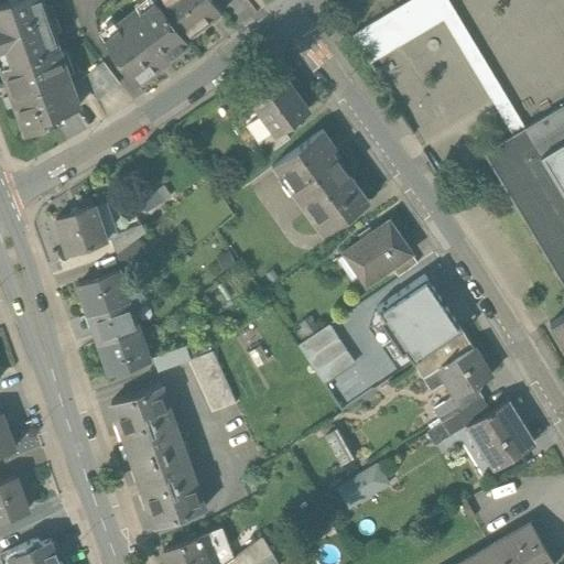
[(58,47),(43,0),(13,0),(0,4),(0,62),(2,68),(58,47)]
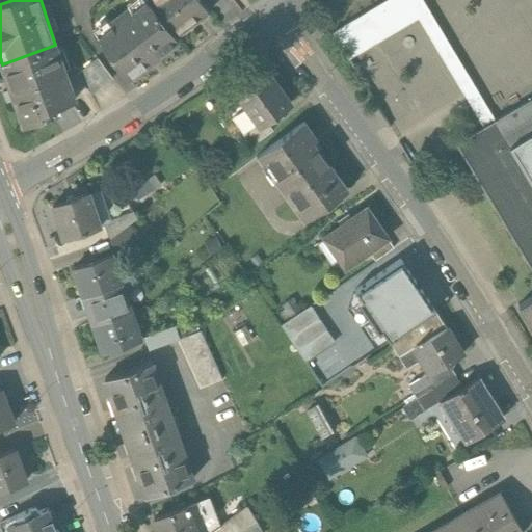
[(145,0),(143,0),(131,10),(129,7),(109,23),(111,25),(96,37),(127,79),(178,41),(176,37),(175,37),(150,4),(145,0)]
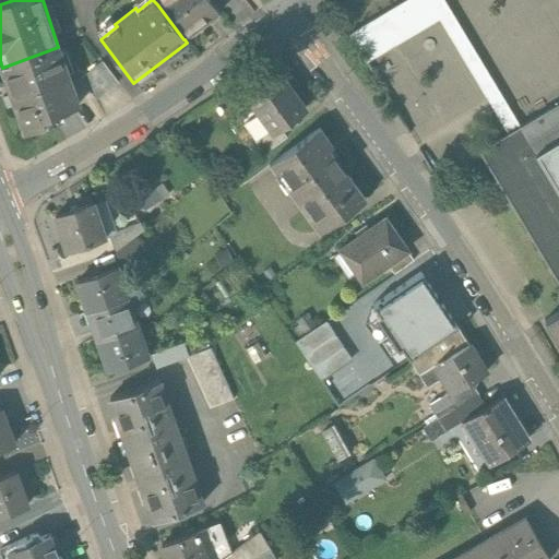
[(219,13),(209,0),(163,0),(157,4),(183,39),(185,39),(219,13)]
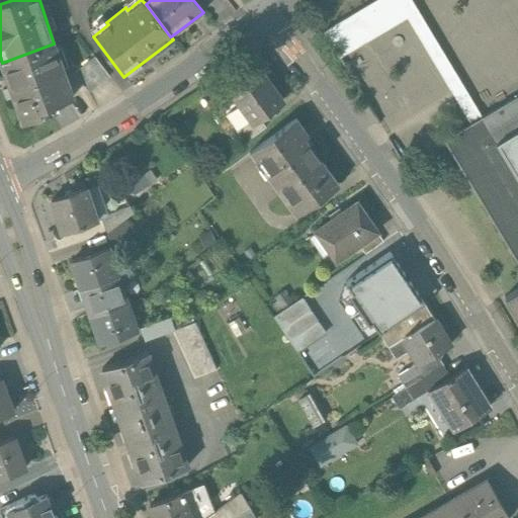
[(396,0),(375,0),(323,31),(334,49),(402,9),(396,0)]
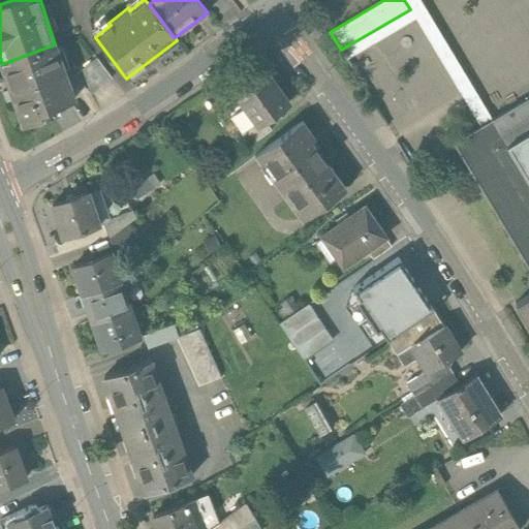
[(55,44),(2,64),(24,126),(44,119),(41,112),(74,99),(55,44)]
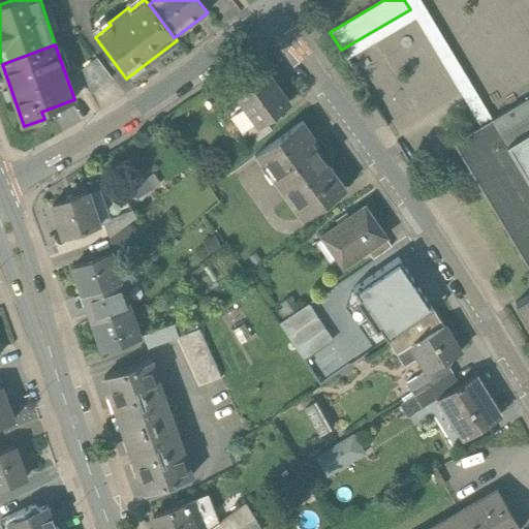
[(96,59),(75,74),(91,95),(112,79),(96,59)]
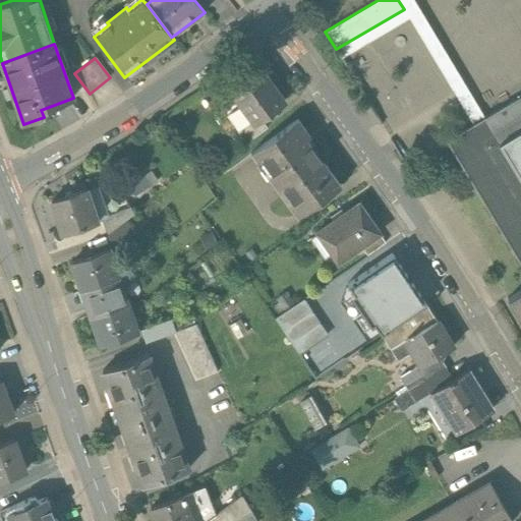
[(258,67),(229,89),(242,106),(227,117),(238,132),(252,121),(253,123),(261,118),(283,101),(258,67)]
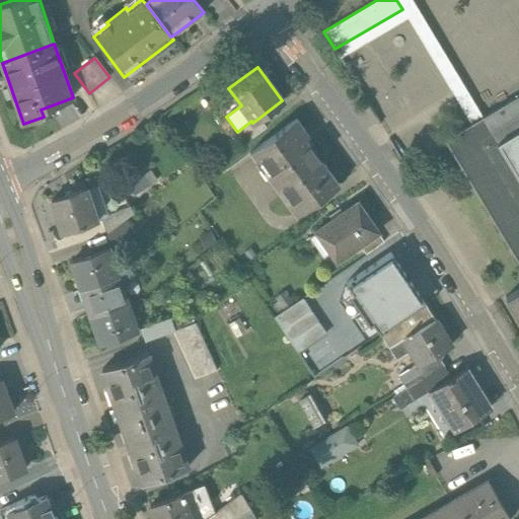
[(518,96),(446,140),(483,203),(518,263),(518,290),(506,298),(518,319),(518,96)]
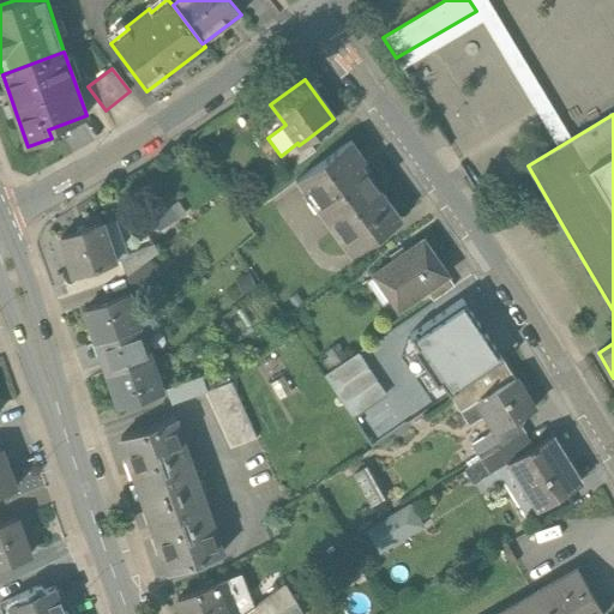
[(298,143),(281,156),(290,169),(315,151),(307,139),(299,145),(298,143)]
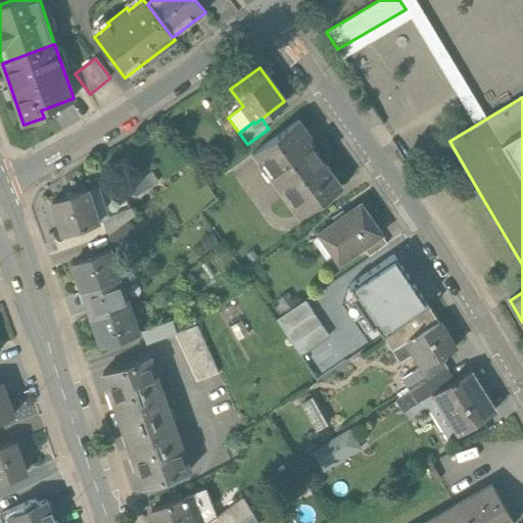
[(298,122),(252,154),(298,218),(341,186),(306,139),(311,137),(298,122)]
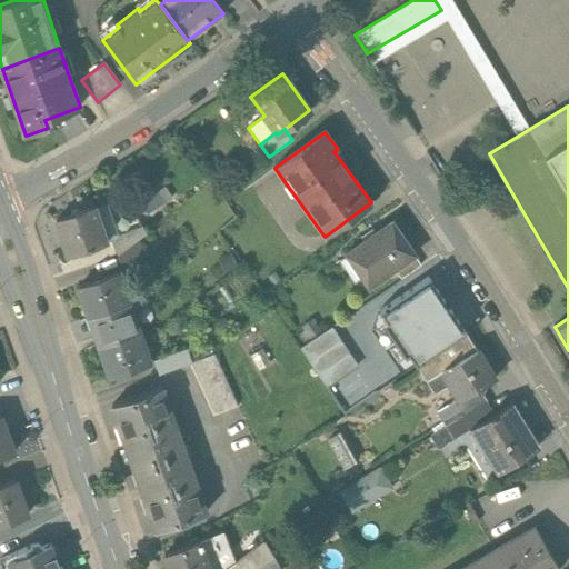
[(93,206),(55,219),(68,256),(106,241),(93,206)]
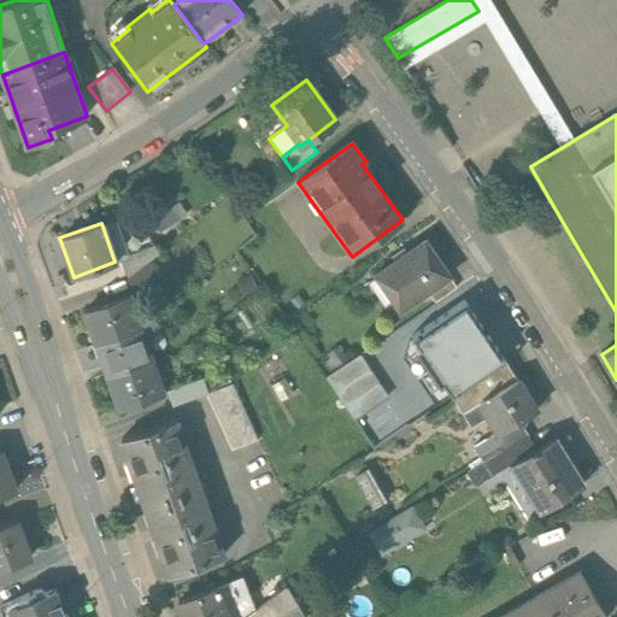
[(424,241),(375,275),(399,311),(427,292),(448,277),(450,277),(424,241)]
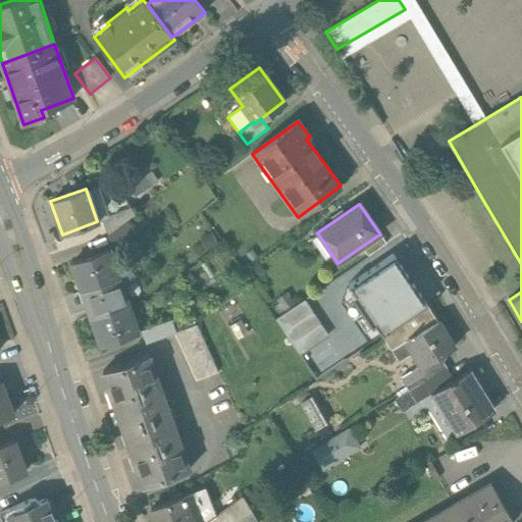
[(131,208),(102,219),(107,235),(126,220),(134,214),(131,208)]
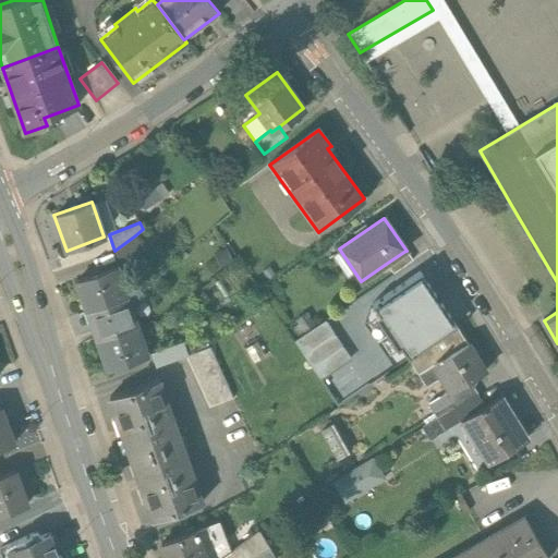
[(114,251),(114,252),(120,266),(144,247),(135,235),(114,251)]
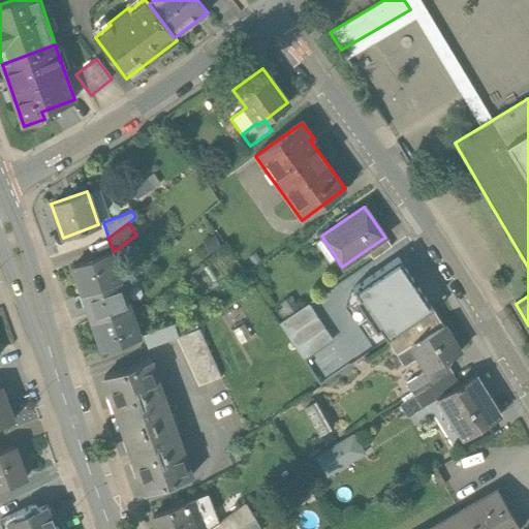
[(384,238),(366,250),(372,259),(391,247),(384,238)]
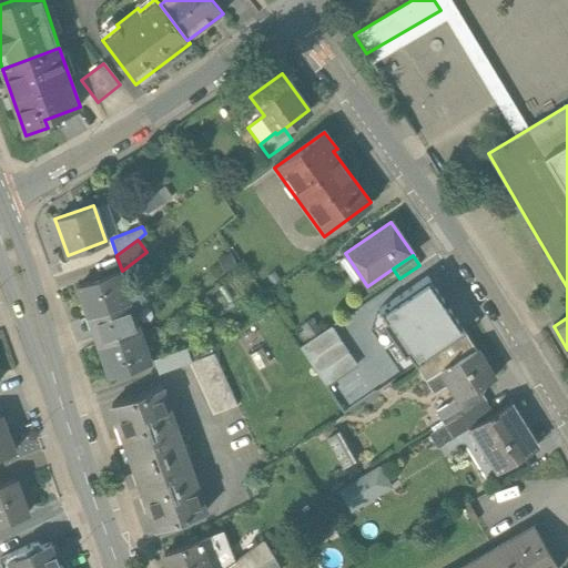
[(117,271),(78,285),(89,315),(128,302),(123,290),(120,291),(114,274),(118,273),(117,271)]
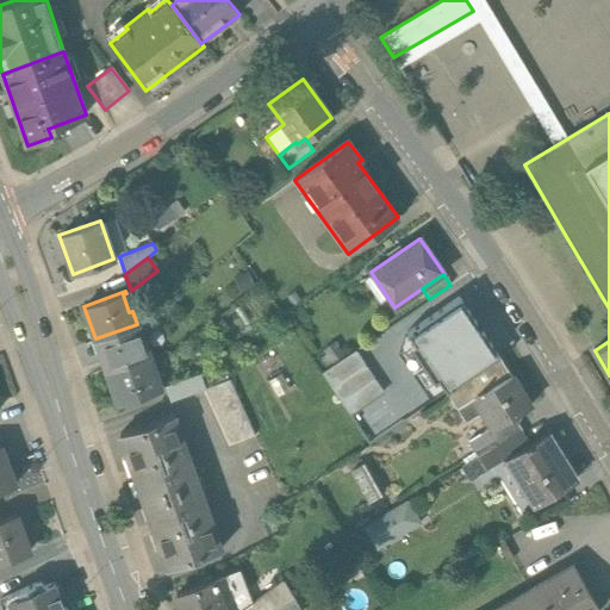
[(447,393),(499,358),(481,331),(480,332),(473,324),(475,323),(459,298),(405,332),(414,346),(410,348),(435,384),(439,380),(447,393)]
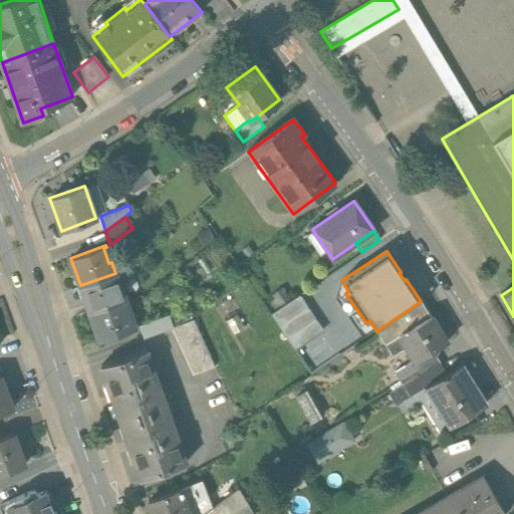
[(115,273),(80,285),(90,312),(124,300),(121,289),(117,290),(112,275),(115,273)]
